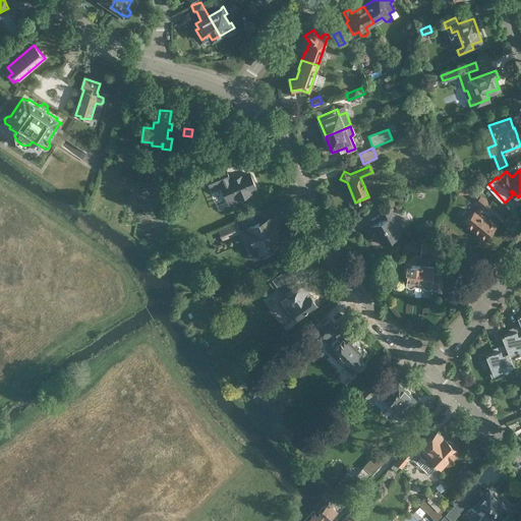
[(226,170),(207,178),(212,189),(222,185),(228,198),(238,194),(240,200),(251,196),(248,190),(255,187),(254,185),(256,184),(252,174),(250,175),(249,173),(241,177),(241,176),(233,179),(233,180),(230,181),(226,170)]
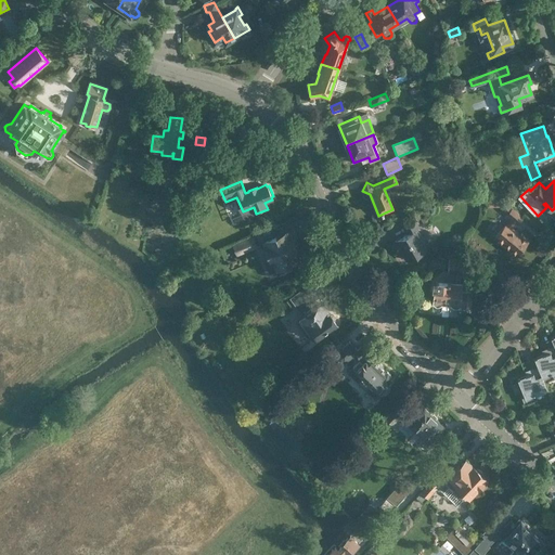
[(517,223),(523,217),(506,203),(502,209),(507,214),(506,215),(511,218),(505,226),(504,224),(494,237),(515,255),(528,239),(520,232),(519,234),(511,227),(515,221),(517,223)]
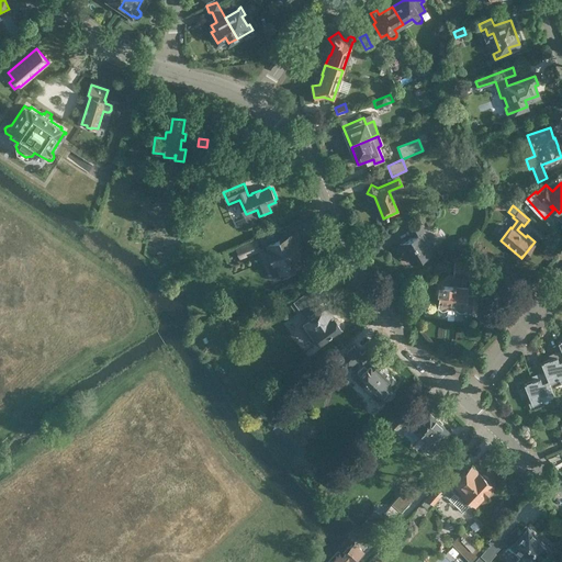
[(428,215),(422,218),(426,226),(431,223),(428,215)]
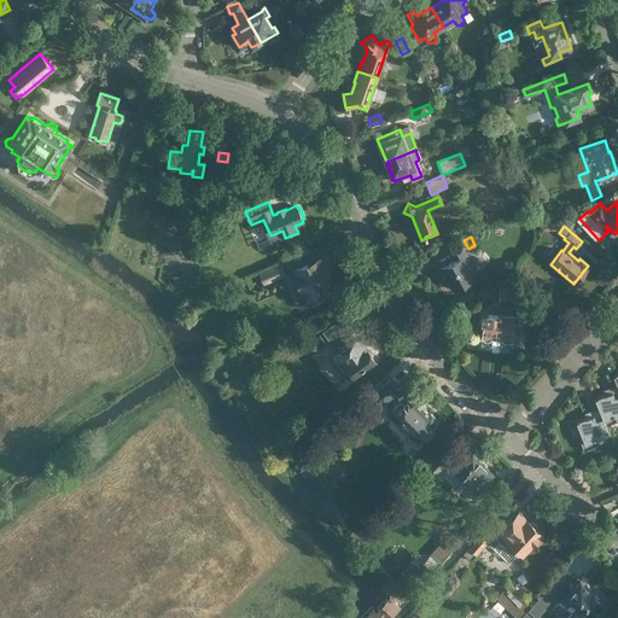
[(472,281),(472,279),(473,278),(467,266),(470,264),(465,255),(466,255),(461,246),(450,252),(454,261),(439,268),(439,270),(435,274),(439,283),(447,279),(453,289),(464,284),(465,285),(467,286),(468,286),(470,286),(471,285),(472,284),(472,283),(472,281)]
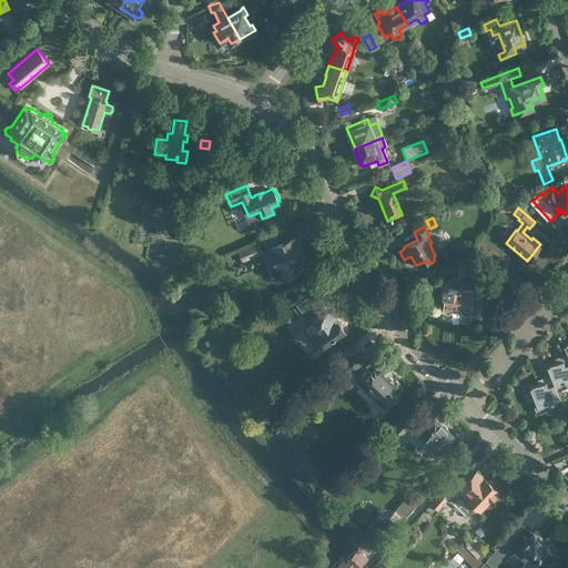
[(295,239),(270,249),(277,265),(282,263),(284,267),(283,267),(284,270),(285,269),(288,279),(298,275),(296,270),(306,265),(304,260),(305,260),(296,239),(295,239)]
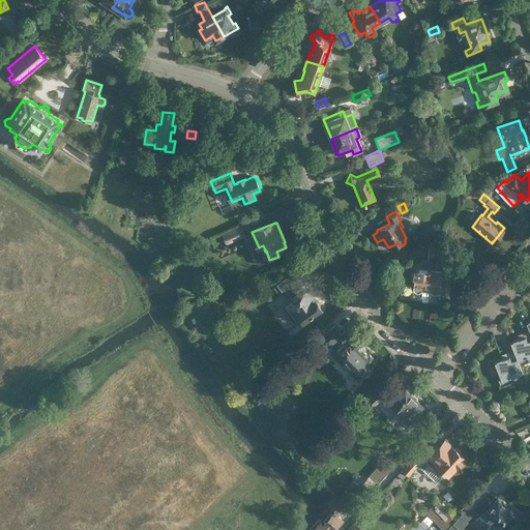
[(241,228),(224,235),(225,237),(227,242),(238,237),(244,235),(241,228)]
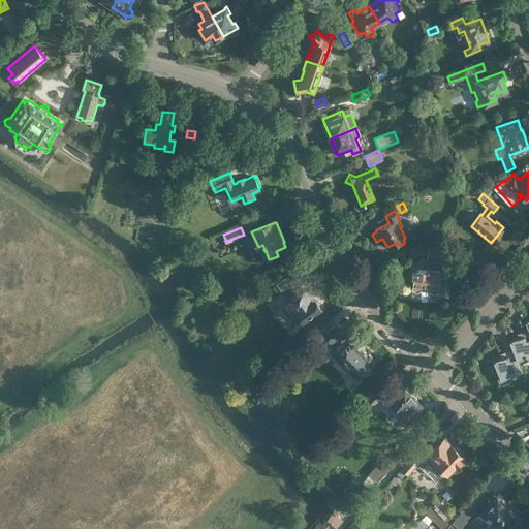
[(441,262),(442,246),(428,245),(427,253),(423,252),(422,259),(410,267),(409,276),(413,276),(412,288),(438,291),(438,288),(443,288),(445,276),(439,276),(439,269),(436,269),(436,262),(441,262)]
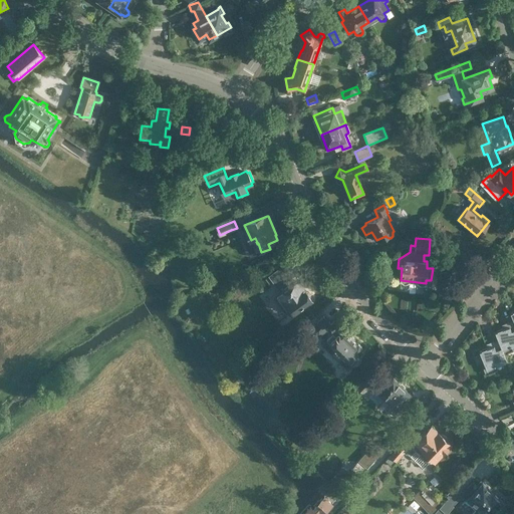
[(282,265),(268,275),(281,293),(277,296),(284,306),(283,306),(283,308),(287,313),(288,314),(289,313),(292,311),(295,313),(299,312),(300,309),(299,306),(311,298),(298,281),(293,284),(289,279),(291,278),(282,265)]
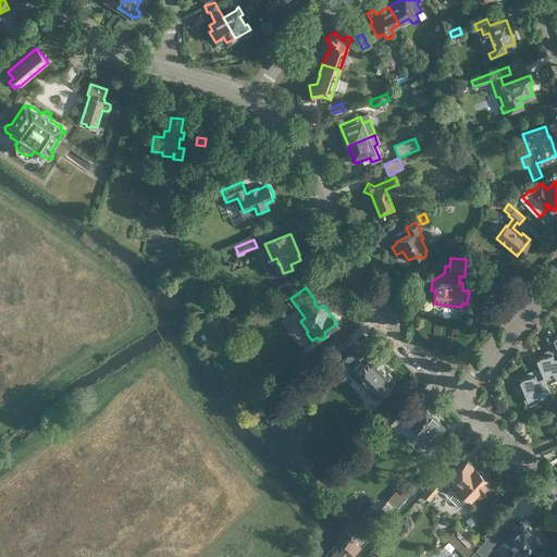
[(322,355),(332,367),(344,356),(334,345),(322,355)]
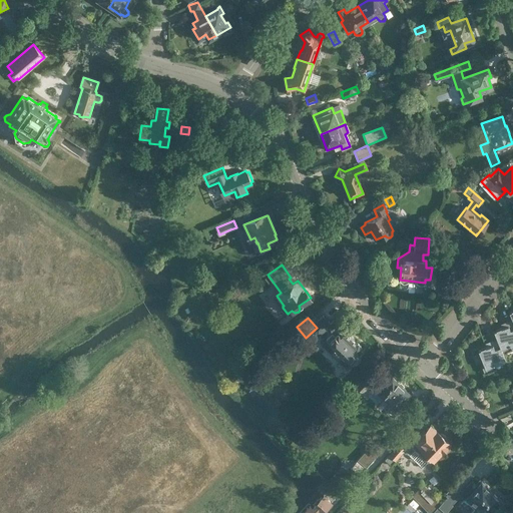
[(512,321),(512,319),(506,322),(508,326),(494,332),(496,338),(503,353),(511,349),(509,345),(512,343),(512,321)]
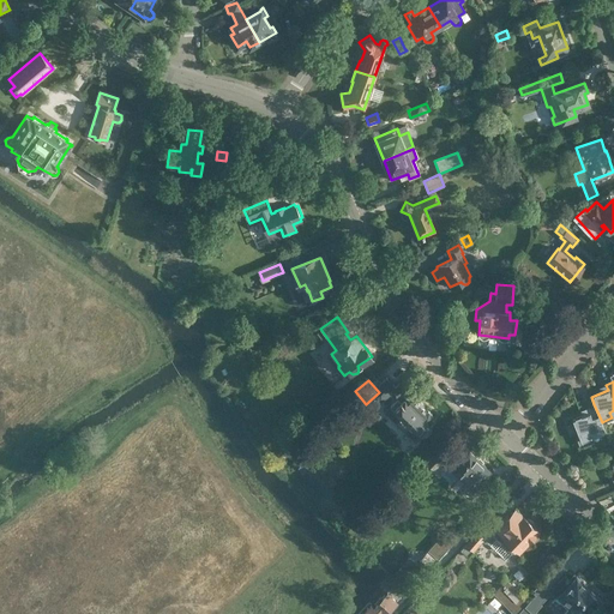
[(429,431),(428,428),(425,425),(428,422),(433,419),(433,417),(433,414),(428,410),(426,411),(415,401),(417,398),(401,383),(390,393),(396,399),(390,405),(401,416),(396,421),(405,431),(410,426),(421,435),(423,437),(425,437),(426,437),(427,435),(428,435),(428,434),(429,433),(429,432),(429,431)]
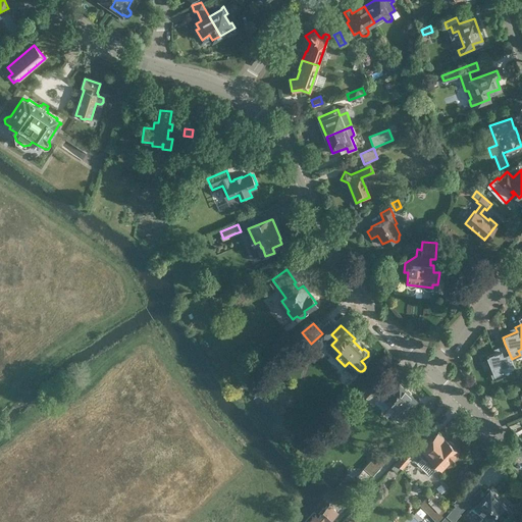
[(299,347),(306,340),(302,333),(294,340),(299,347)]
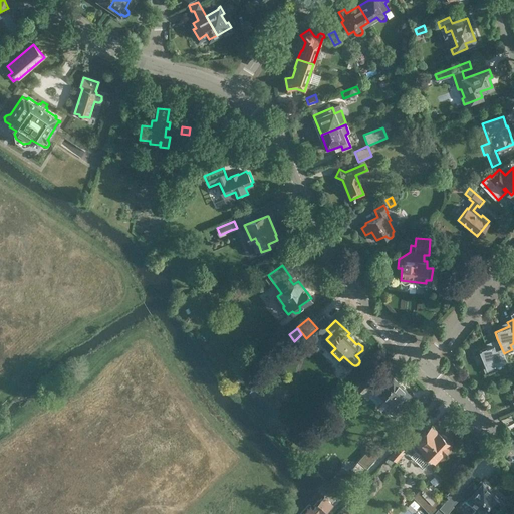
[(486,374),(488,373),(496,370),(495,365),(506,360),(504,353),(497,338),(491,341),(493,346),(479,351),(484,364),(482,365),(486,374)]
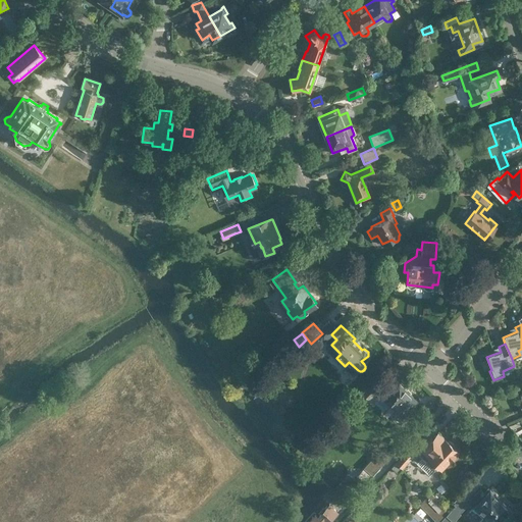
[(257,369),(260,367),(265,362),(261,358),(259,358),(255,362),(255,363),(254,365),(253,365),(254,367),(257,369)]
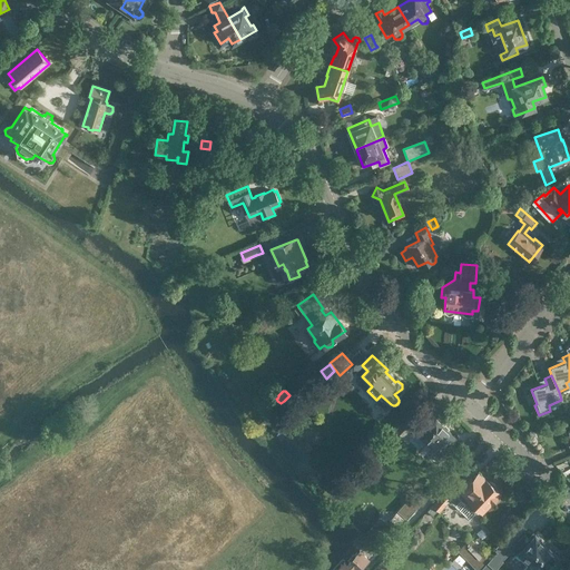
[(291,411),(300,403),(293,395),(285,403),(291,411)]
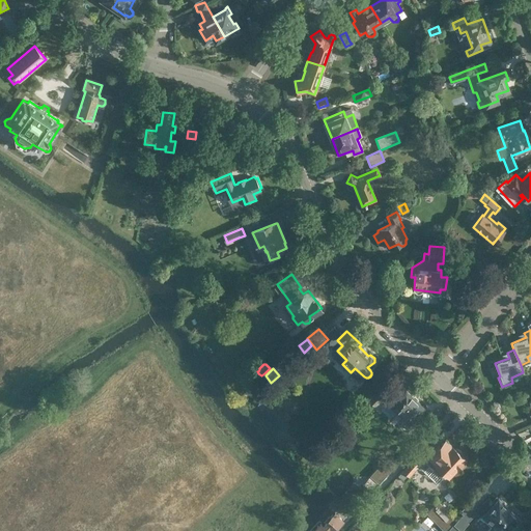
[(400,396),(396,392),(384,406),(393,415),(398,410),(403,415),(398,420),(409,429),(421,416),(418,412),(423,407),(406,390),(400,396)]
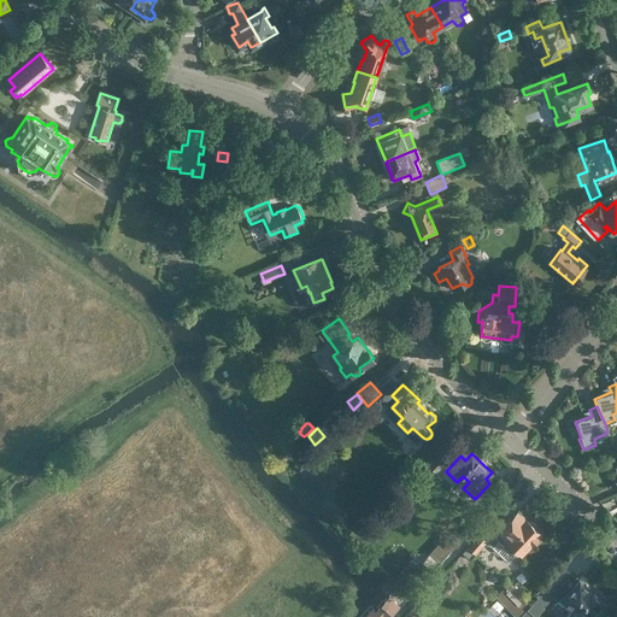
[(433,465),(439,471),(448,462),(442,456),(433,465)]
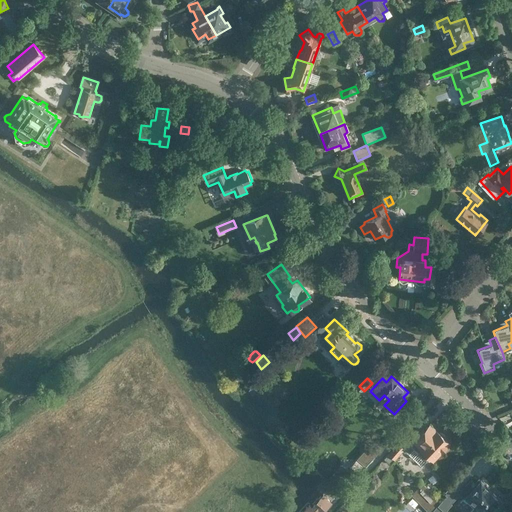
[(344,401),(352,394),(348,390),(340,397),(344,401)]
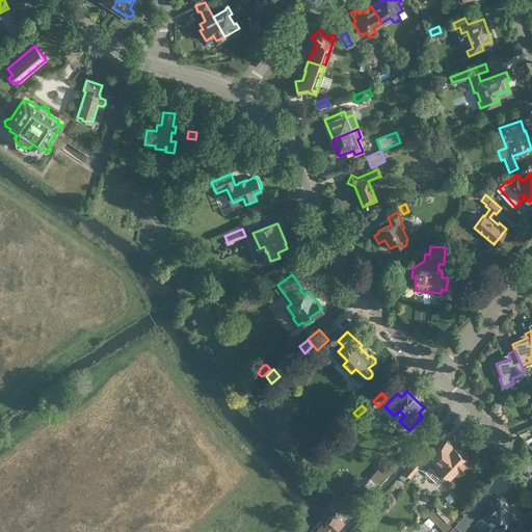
[(450,476),(467,459),(447,441),(421,468),(426,472),(430,467),(444,479),(448,474),(450,476)]
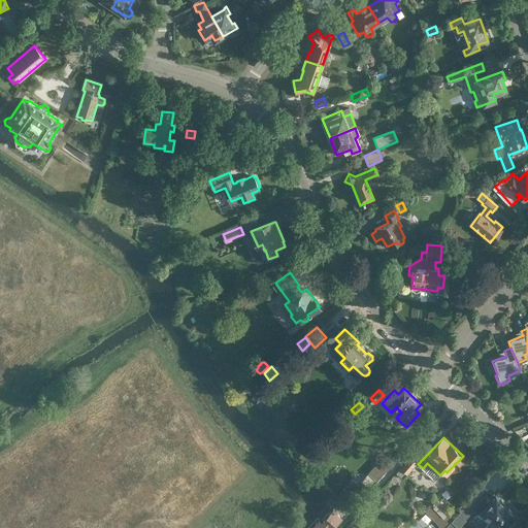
[(407,473),(417,463),(416,461),(410,457),(401,467),(396,472),(401,476),(402,477),(407,473)]
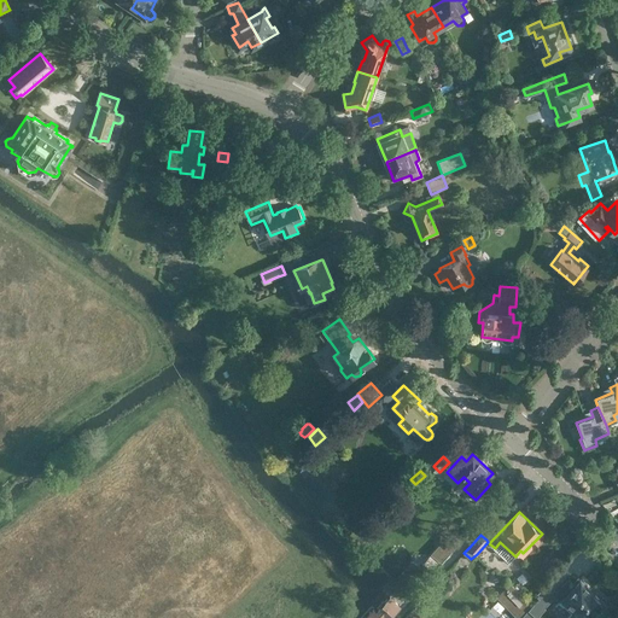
[(447,549),(438,541),(421,563),(430,572),(447,549)]
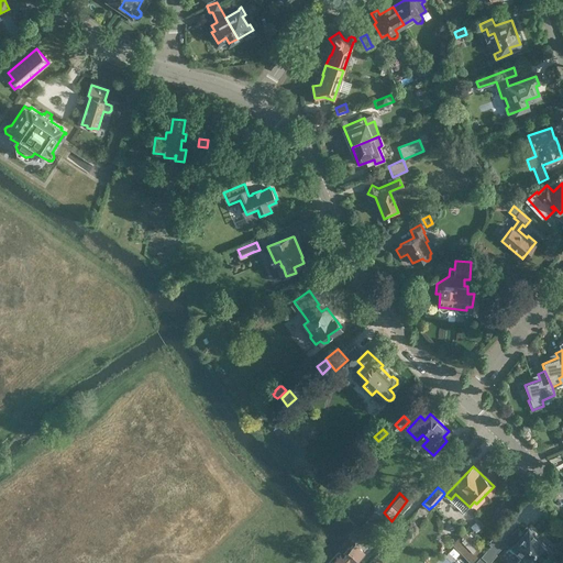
[(551,548),(527,526),(522,530),(518,527),(507,539),(505,542),(509,547),(505,551),(509,555),(517,562),(531,562),(532,562),(542,562),(544,561),(543,559),(542,556),(551,548)]
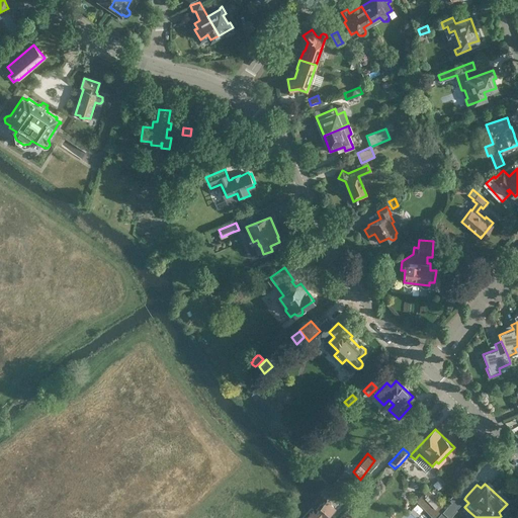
[(445,507),(429,491),(426,494),(426,493),(425,494),(422,498),(434,510),(431,513),(434,517),(445,507)]
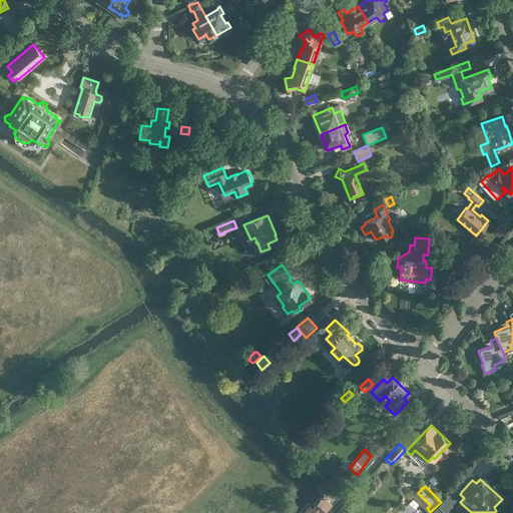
[(323,512),(332,503),(323,495),(312,507),(308,502),(297,512),(323,512)]
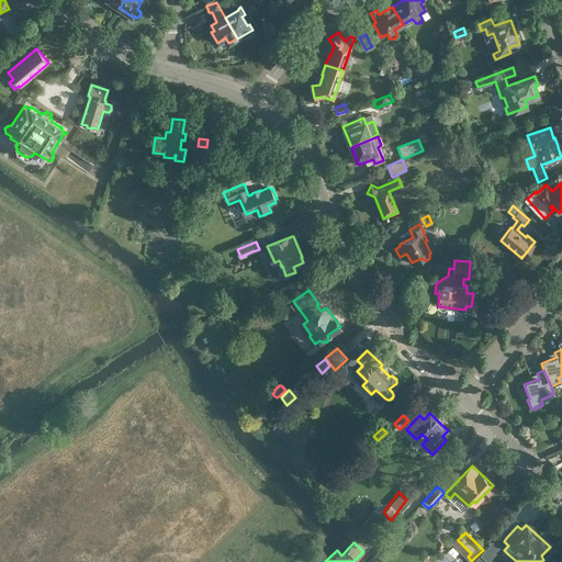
[(491,543),(483,551),(481,554),(486,560),(489,561),(494,555),(494,554),(498,550),(491,543)]
